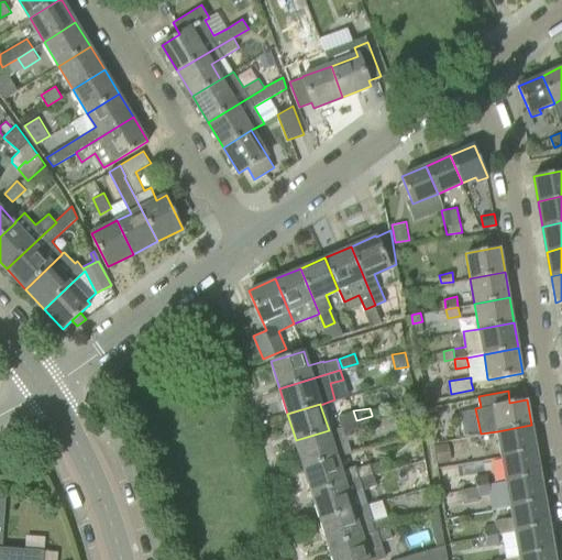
[(342,426),(356,421),(353,410),(339,416),(342,426)]
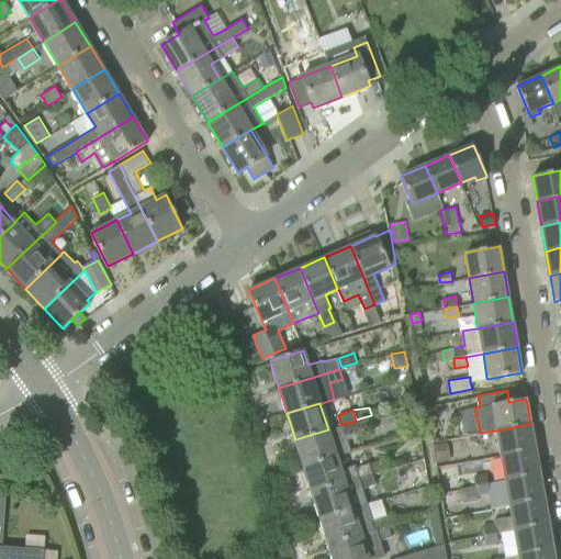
[(408,414),(395,417),(400,435),(413,432),(408,414)]
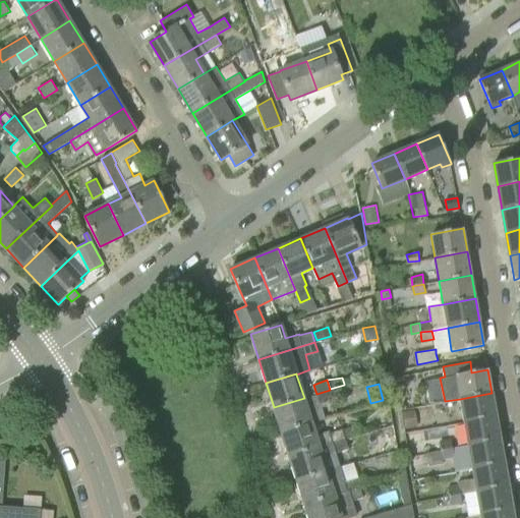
[(281,432),(311,422),(326,418),(322,404),(334,400),(330,390),(316,394),(304,398),(274,407),(281,432)]
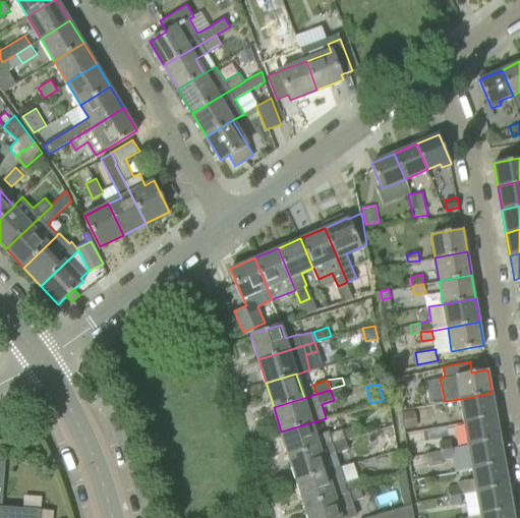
[(496,416),(492,393),(460,399),(465,421),(496,416)]
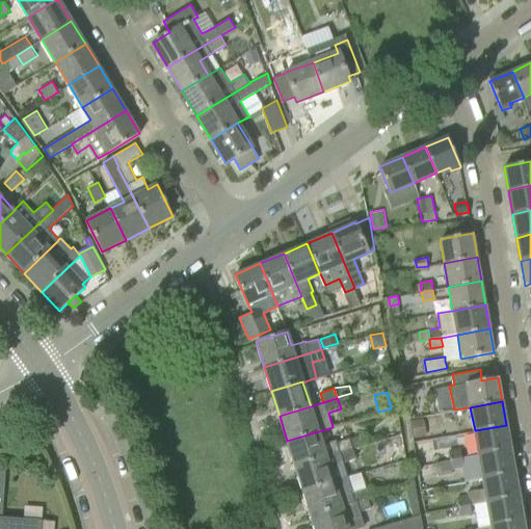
[(414,437),(427,434),(424,418),(410,420),(414,437)]
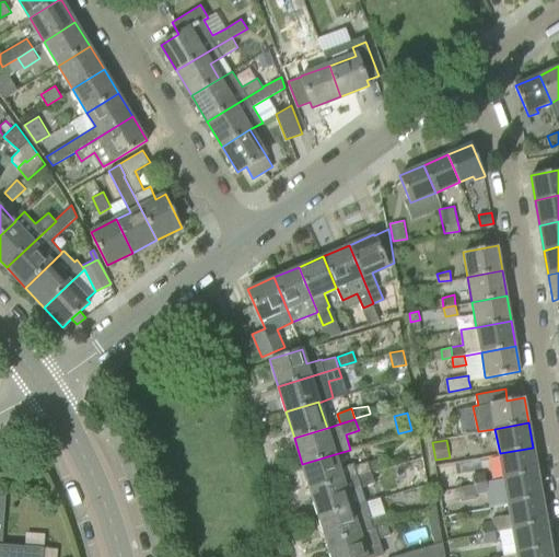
[(500,453),(504,477),(504,478),(537,473),(533,448),(500,453)]
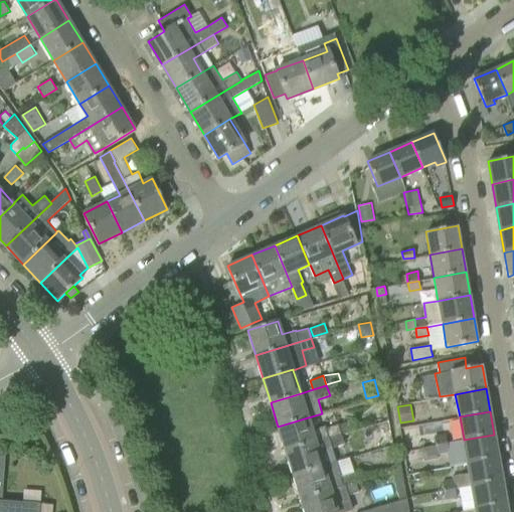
[(326,425),(312,430),(308,417),(278,427),(286,450),(341,433),(338,423),(326,428),(326,425)]
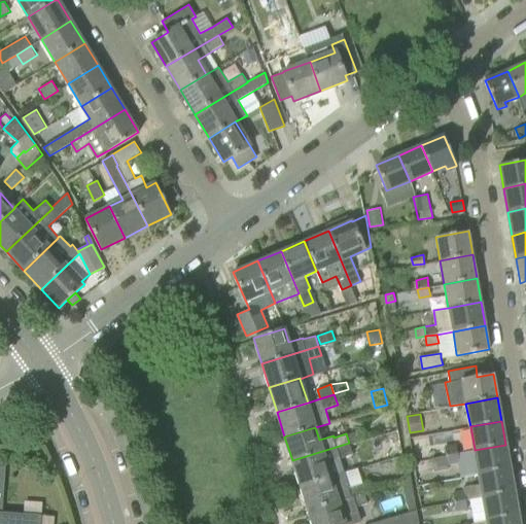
[(362,440),(359,429),(346,433),(349,443),(362,440)]
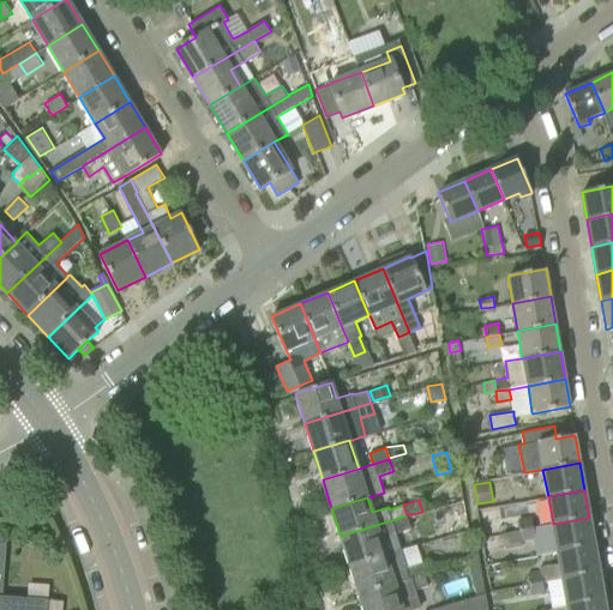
[(349,565),(385,554),(380,538),(396,533),(410,527),(407,515),(341,536),(349,565)]
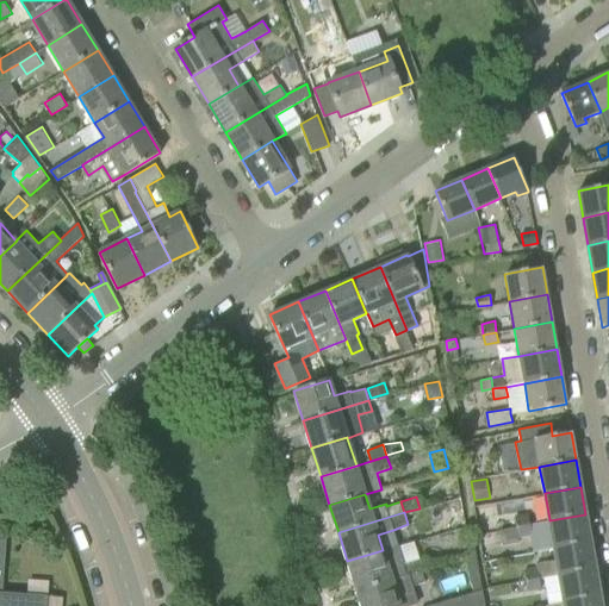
[(515,516),(517,526),(529,524),(528,513),(515,516)]
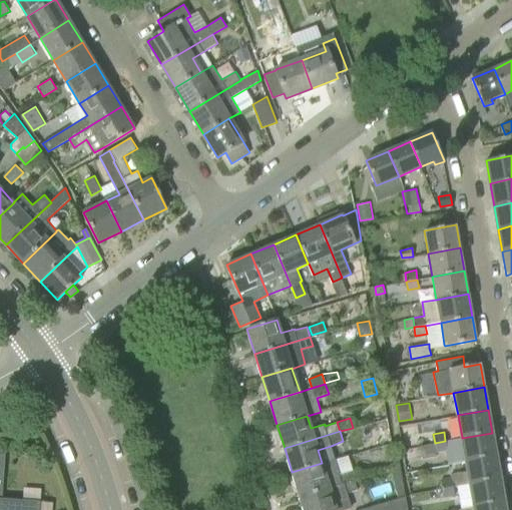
[(492,433),(462,438),(466,461),(496,455),(492,433)]
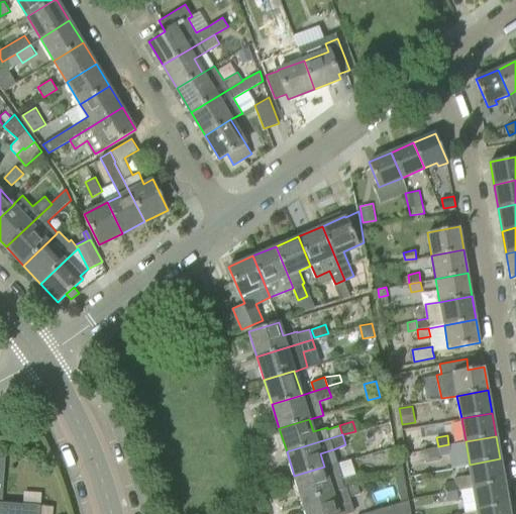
[(450,453),(448,444),(438,446),(439,454),(449,453),(450,453)]
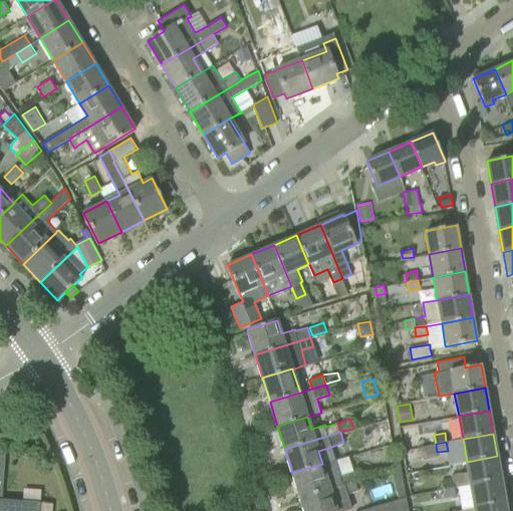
[(437,452),(436,444),(421,446),(424,459),(437,456),(437,452)]
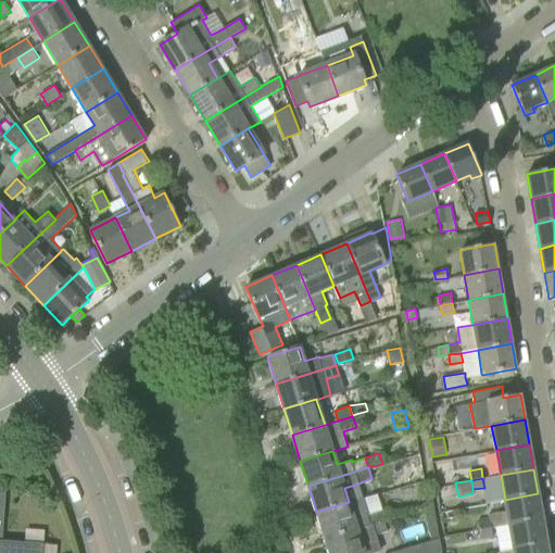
[(0,552),(42,552),(43,543),(3,540),(7,492),(0,491),(0,552)]
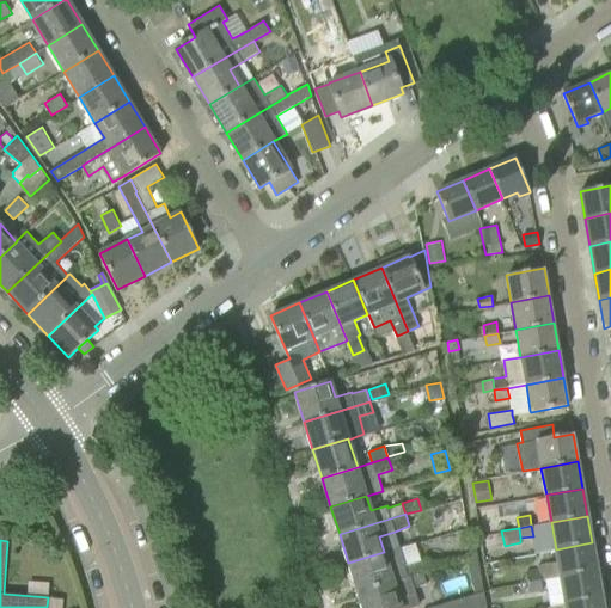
[(468,558),(477,556),(475,540),(465,556),(466,558),(468,558)]
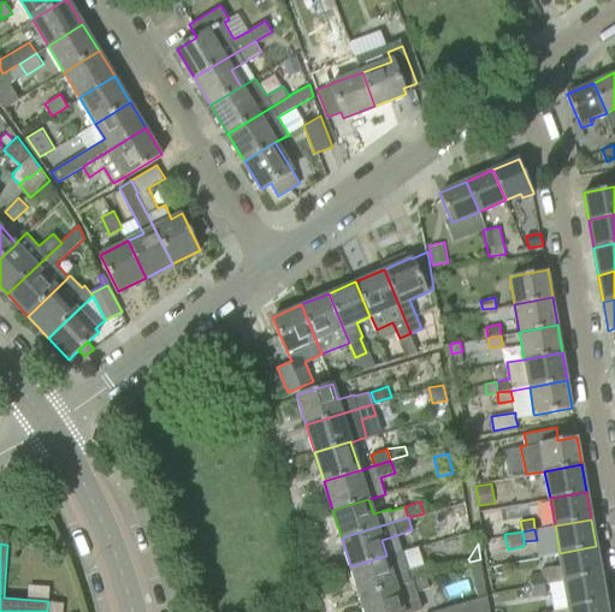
[(545,583),(565,580),(601,574),(596,546),(560,553),(562,564),(542,568),(543,571),(530,574),(532,584),(545,583)]
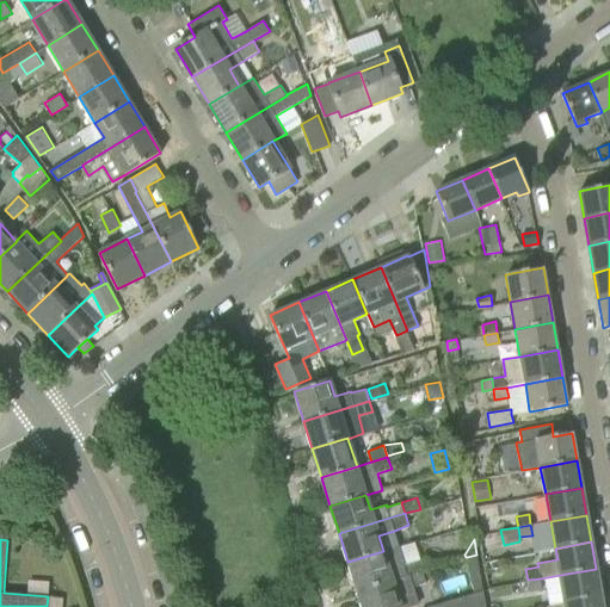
[(357,590),(423,570),(432,567),(429,556),(406,563),(400,545),(383,551),(347,562),(357,590)]
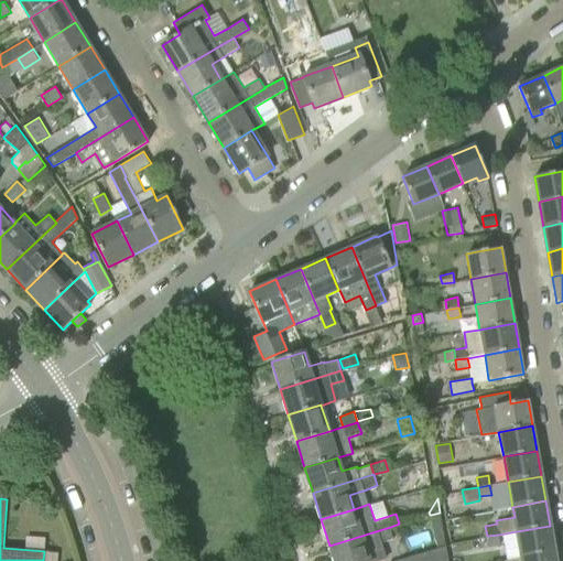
[(439,546),(445,543),(440,513),(431,515),(439,546)]
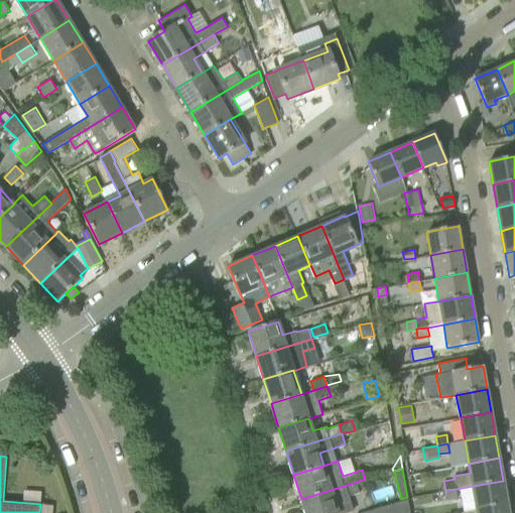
[(503,481),(473,486),(477,509),(508,504),(503,481)]
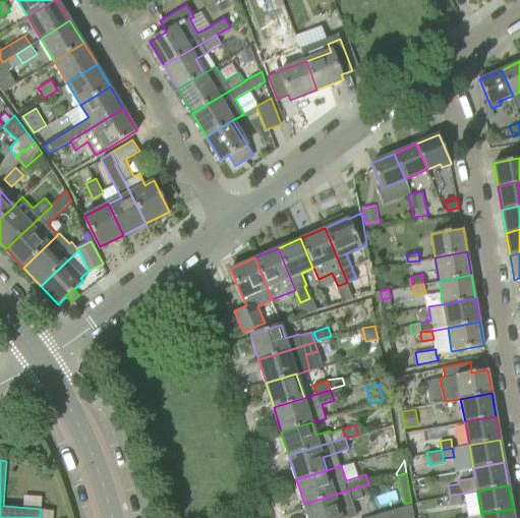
[(304,504),(307,517),(347,517),(357,515),(353,500),(363,496),(360,486),(304,504)]
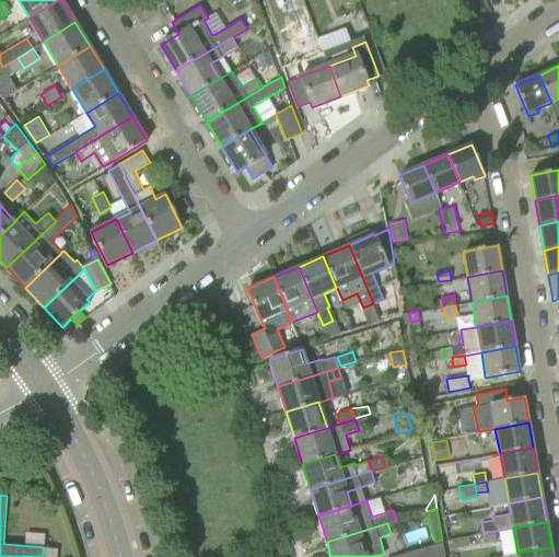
[(496,531),(484,532),(486,542),(497,540),(496,531)]
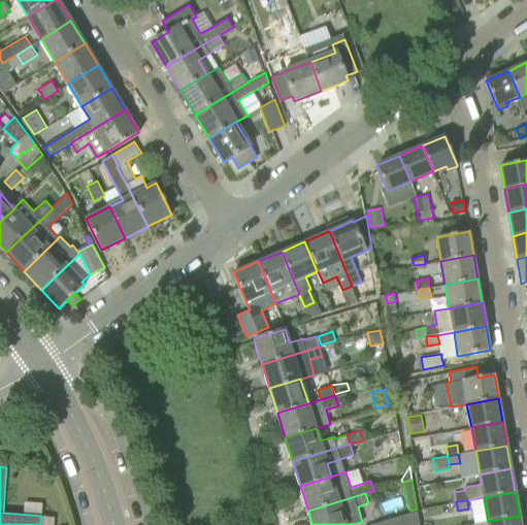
[(410,513),(402,515),(405,524),(420,524),(417,509),(410,511),(410,513)]
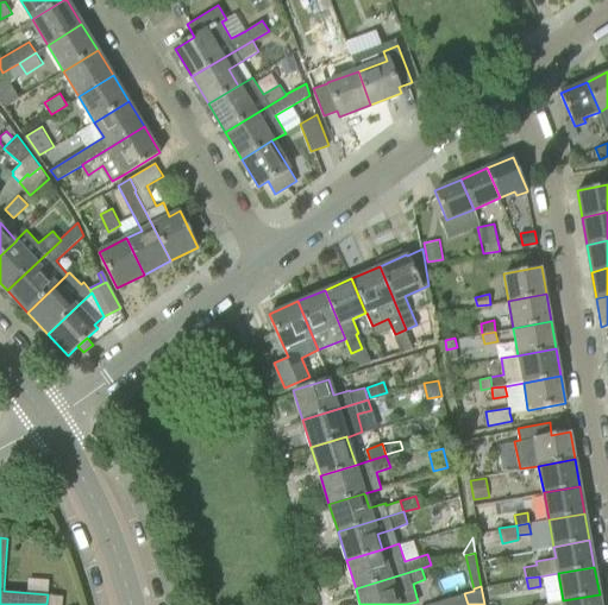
[(468,604),(464,593),(450,597),(452,604),(468,604)]
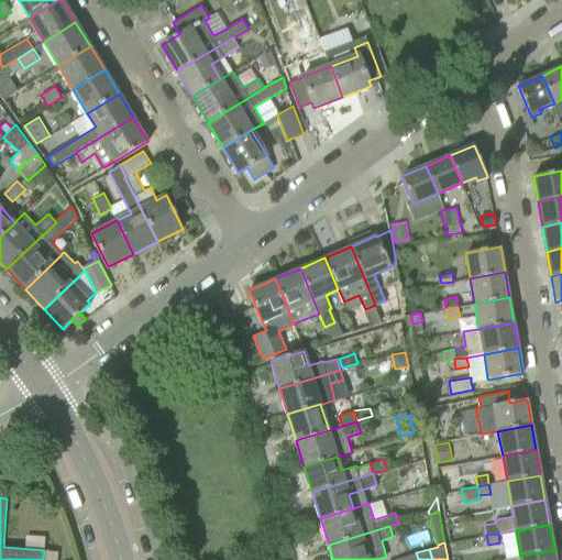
[(520,559),(555,559),(554,550),(520,556),(520,559)]
